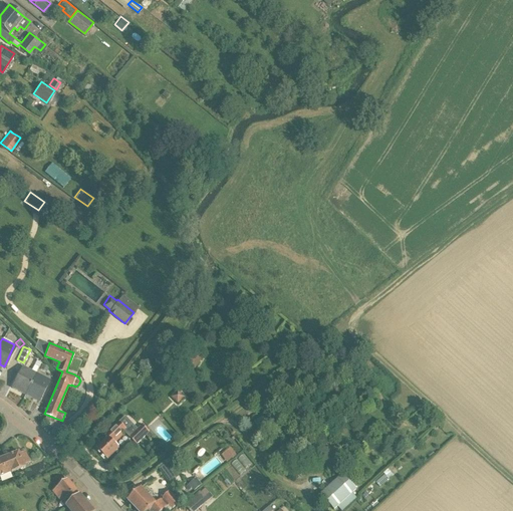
[(184,371),(189,363),(187,362),(195,350),(188,346),(175,365),(184,371)]
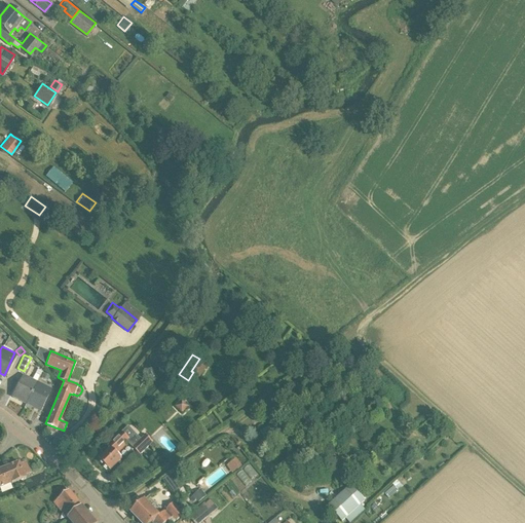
[(25,402),(36,380),(23,373),(11,395),(25,402)]
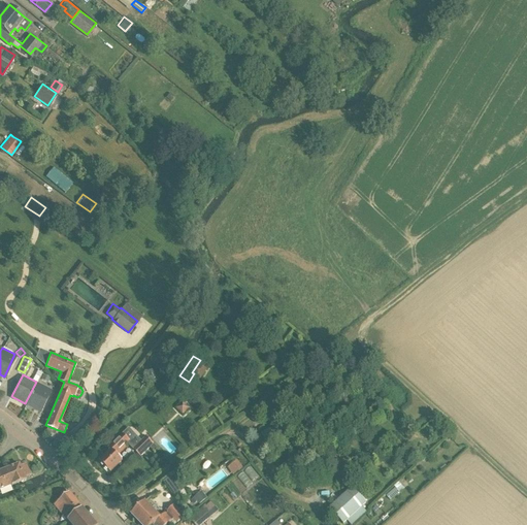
[(39,411),(51,389),(36,382),(25,403),(39,411)]
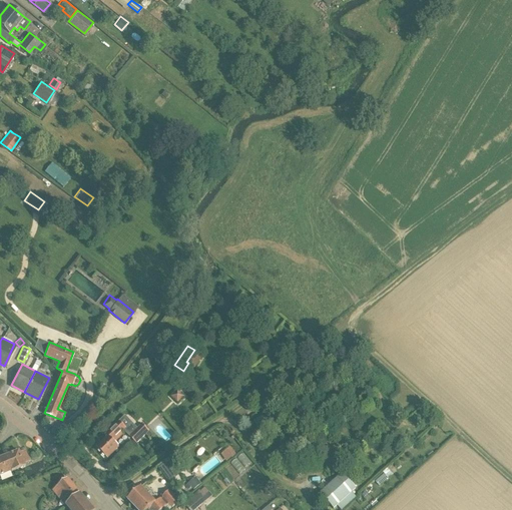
[(177,401),(182,394),(175,389),(170,395),(177,401)]
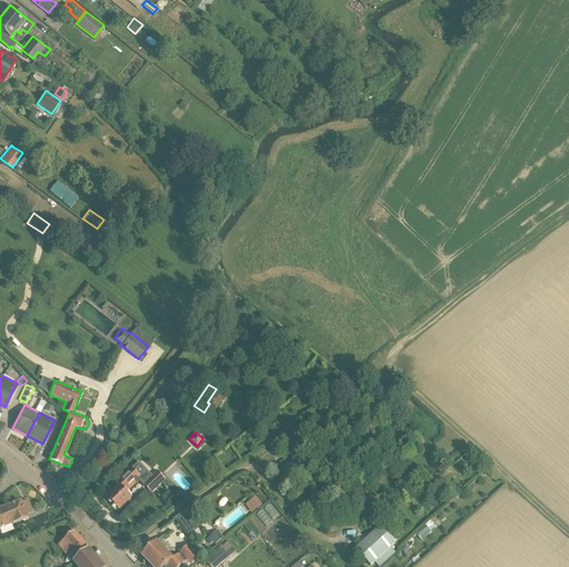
[(156,468),(151,473),(138,459),(131,466),(116,480),(119,484),(107,496),(118,508),(131,496),(124,488),(137,476),(143,482),(151,490),(162,480),(164,482),(167,479),(165,477),(156,468)]
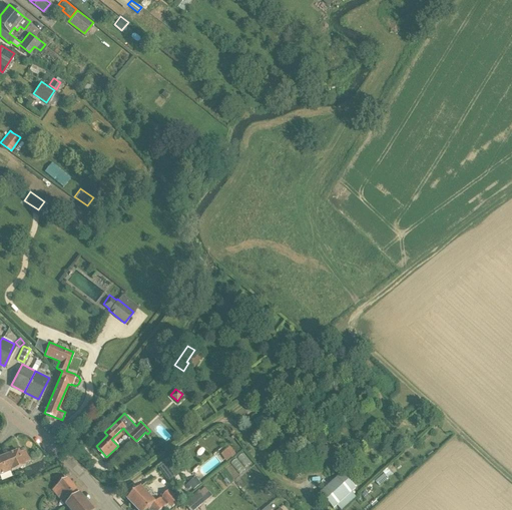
[(226,447),(232,454),(235,452),(229,445),(226,447)]
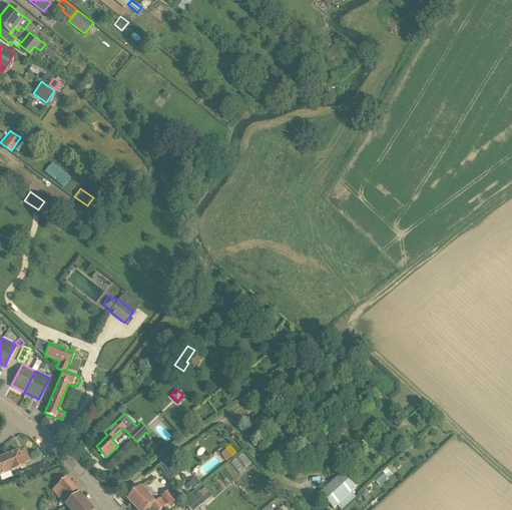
[(29,459),(24,448),(18,450),(17,448),(0,455),(0,471),(9,468),(9,469),(23,463),(23,462),(29,459)]
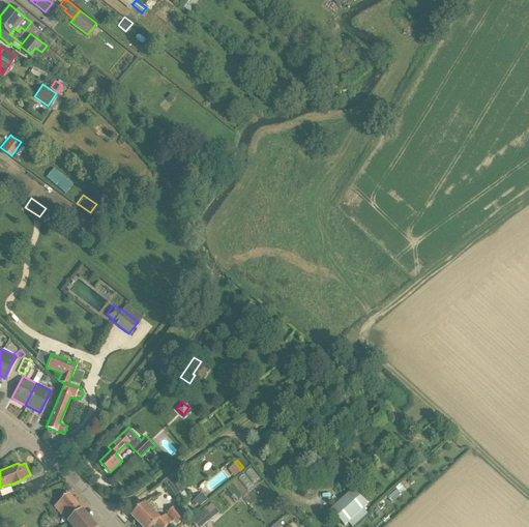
[(244,470),(253,478),(257,474),(250,466),(244,470)]
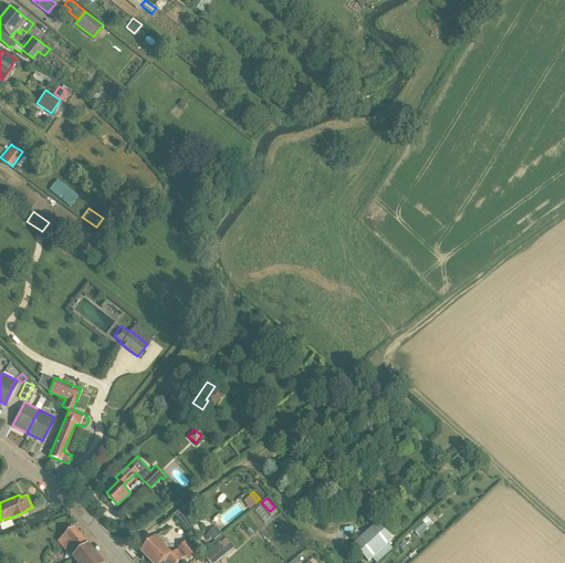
[(185,529),(192,523),(181,509),(174,514),(185,529)]
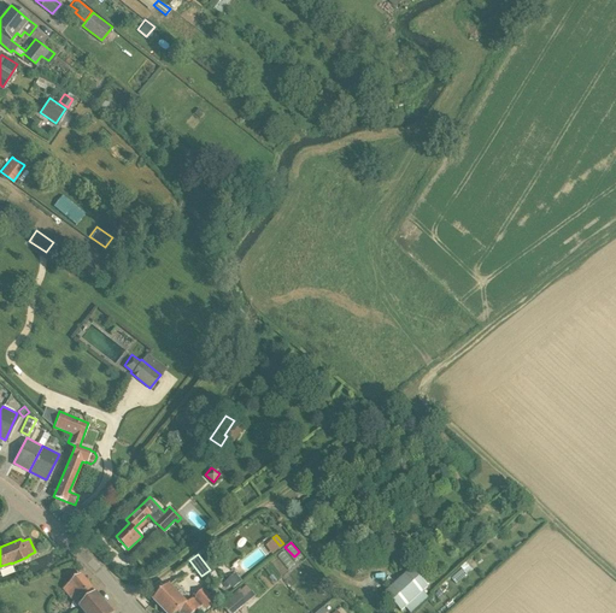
[(410,565),(385,590),(402,608),(427,584),(410,565)]
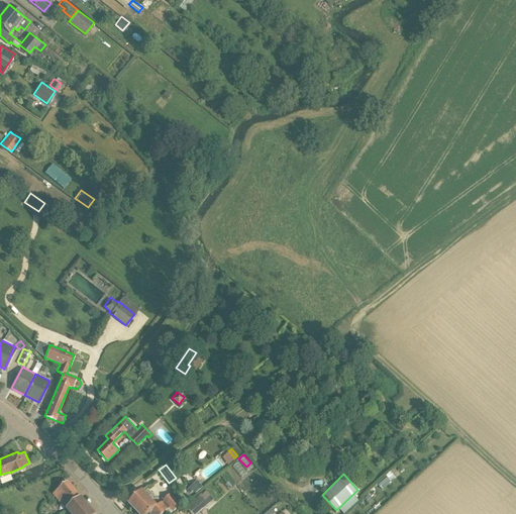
[(388,475),(387,475),(378,482),(379,483),(382,487),(391,479),(388,475)]
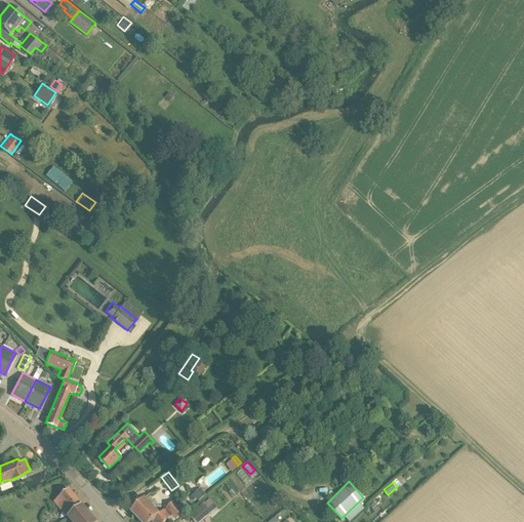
[(200,486),(191,493),(194,497),(195,495),(198,498),(205,492),(200,486)]
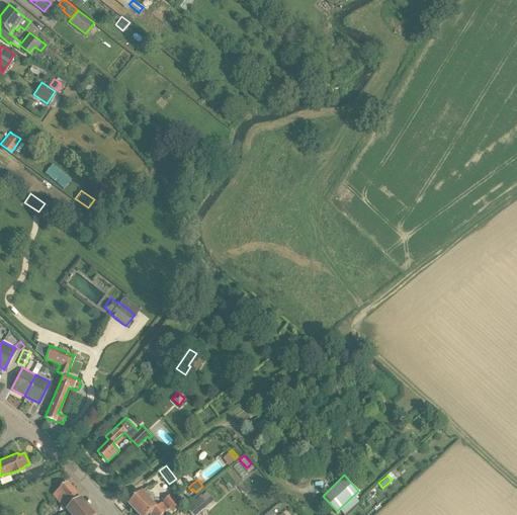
[(65,507),(80,496),(67,481),(58,488),(53,492),(65,507)]
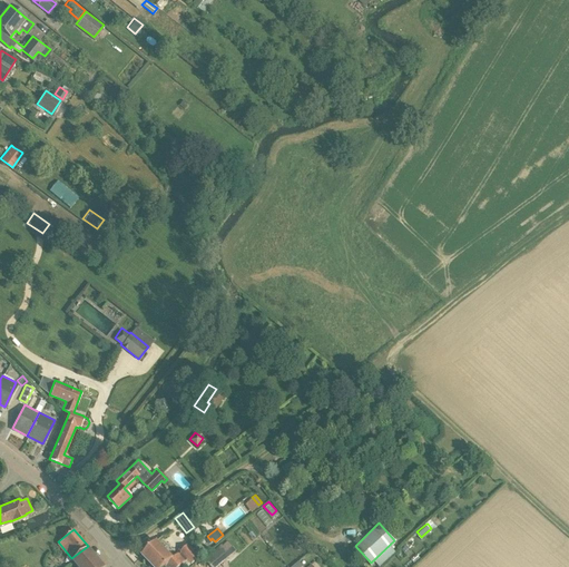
[(211,566),(212,566),(231,551),(235,548),(227,538),(223,541),(222,540),(203,556),(211,566)]
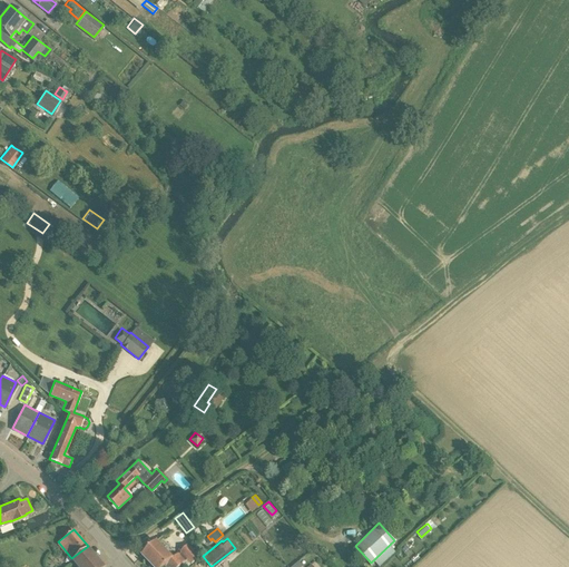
[(172,556),(156,539),(141,553),(155,566),(162,566),(165,565),(166,566),(176,566),(179,565),(187,557),(190,561),(199,553),(188,541),(179,549),(180,550),(178,551),(177,551),(172,556)]
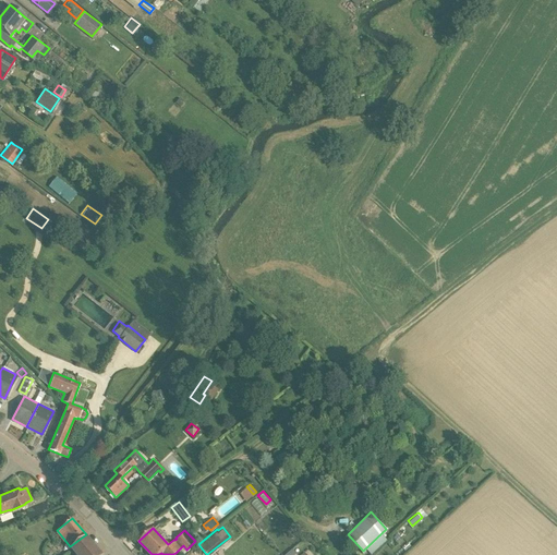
[(103,554),(86,534),(70,546),(76,554),(103,554)]
